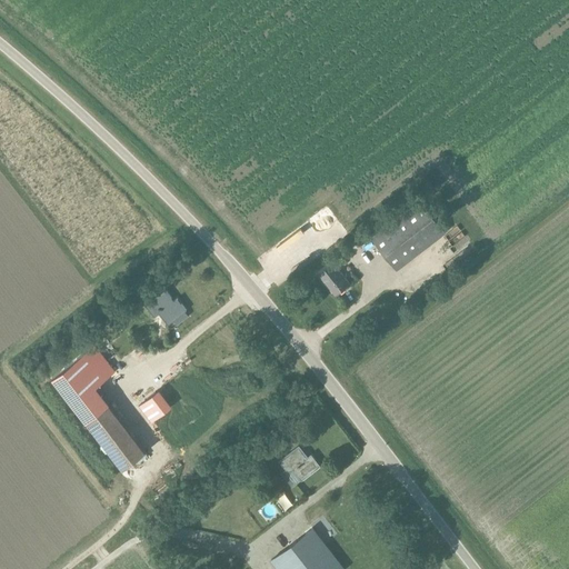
[(397,269),(445,232),(420,199),(371,237),(397,269)]
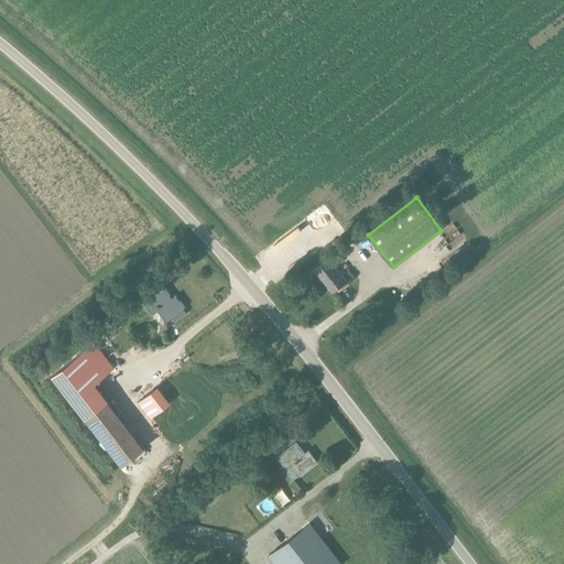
[(366,235),(362,230),(351,238),(356,242),(366,235)]
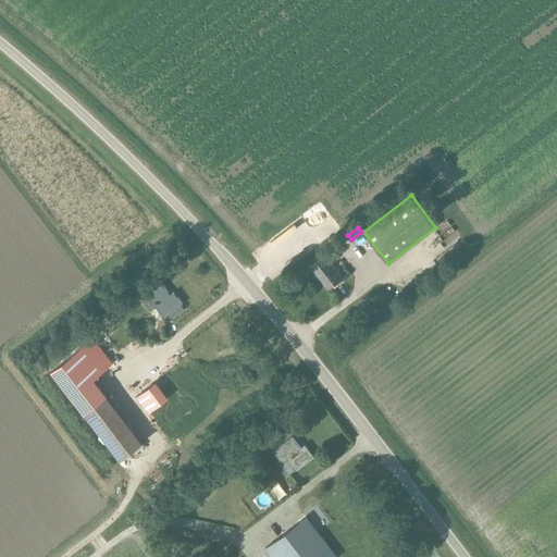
[(327,288),(342,277),(325,256),(311,267),(327,288)]
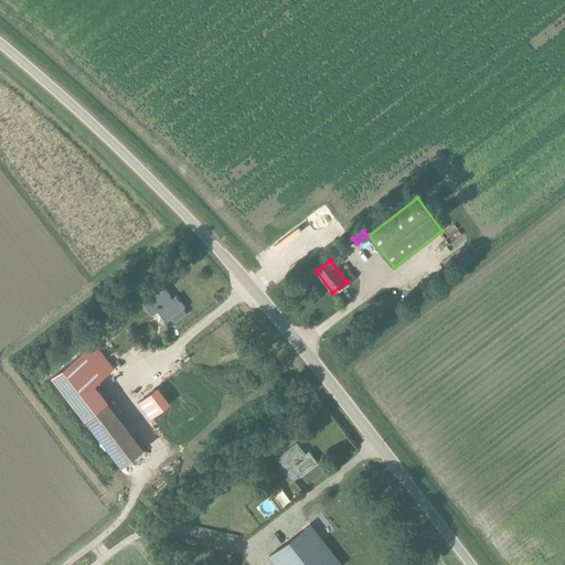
[(167,322),(184,308),(176,296),(172,299),(163,287),(144,302),(153,315),(158,311),(167,322)]
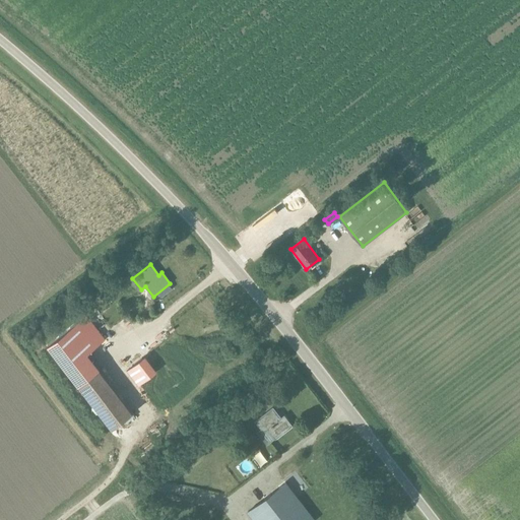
[(66,370),(87,353),(105,339),(86,315),(48,345),(66,370)]
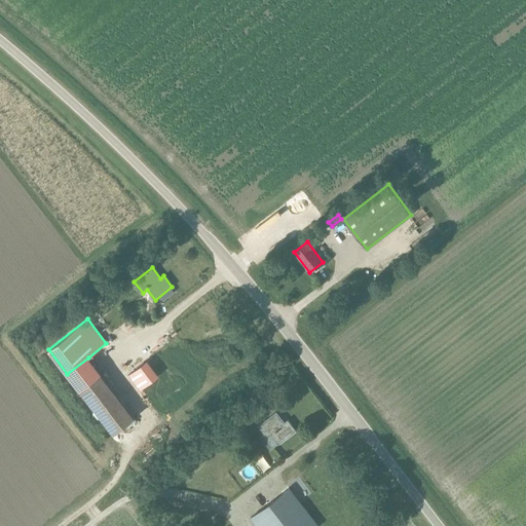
[(161,342),(123,372),(152,410),(190,381),(161,342)]
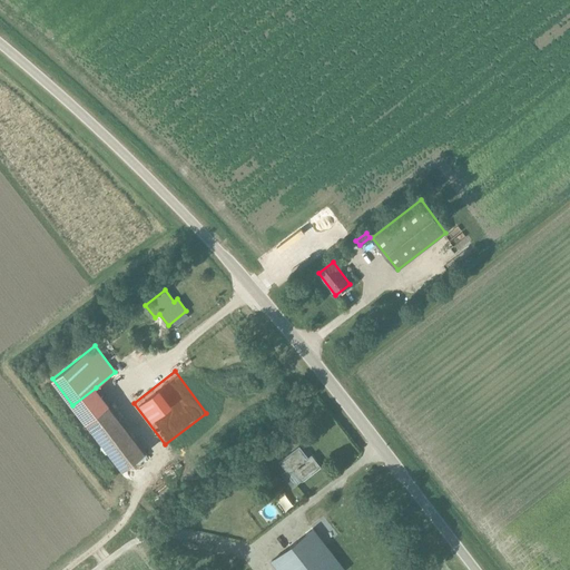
[(145,452),(108,405),(87,422),(105,445),(100,449),(106,455),(109,452),(123,469),(145,452)]
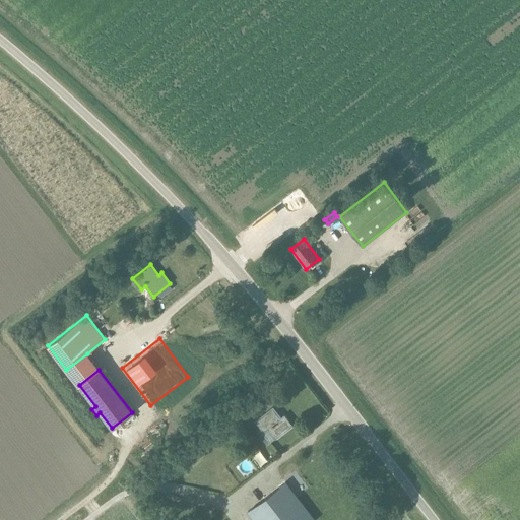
[(275,439),(293,426),(284,415),(281,417),(273,407),(255,420),(263,432),(267,429),(275,439)]
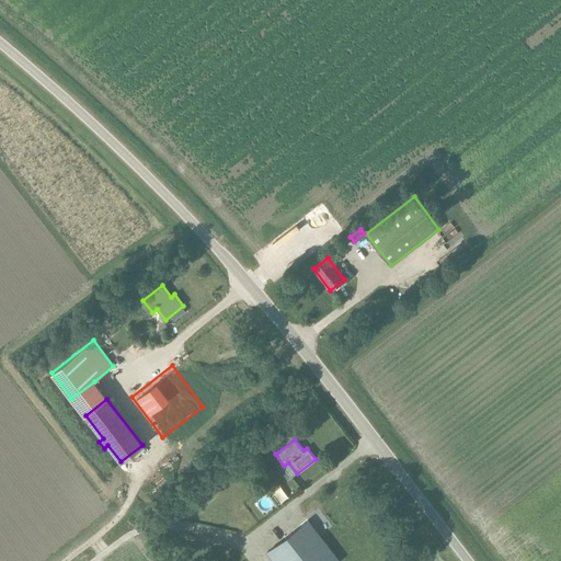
[(275,560),(339,560),(308,522),(268,552),(275,560)]
